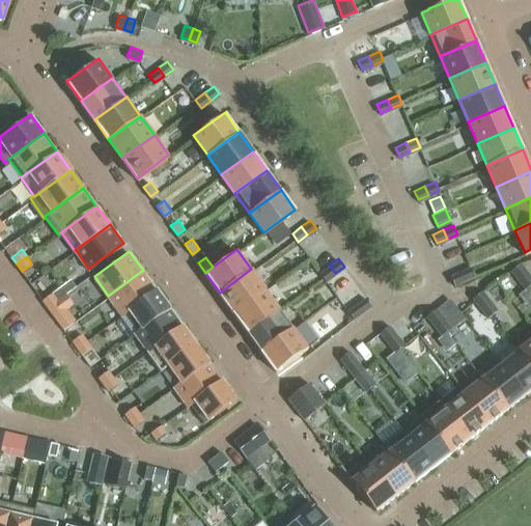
[(518,278),(527,271),(521,261),(510,269),(518,278)]
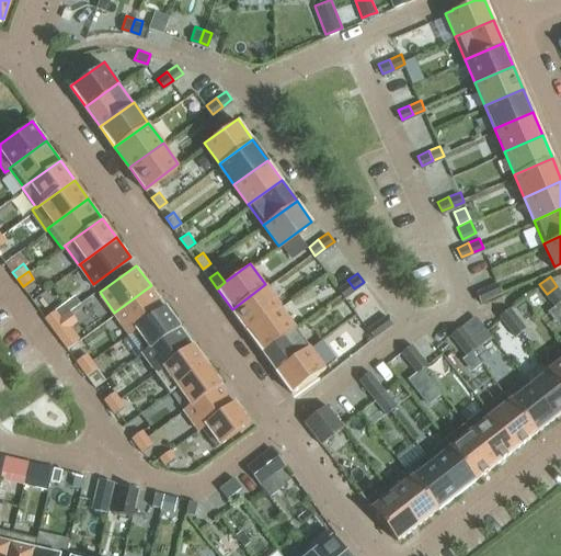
[(347,280),(338,287),(344,296),(354,288),(347,280)]
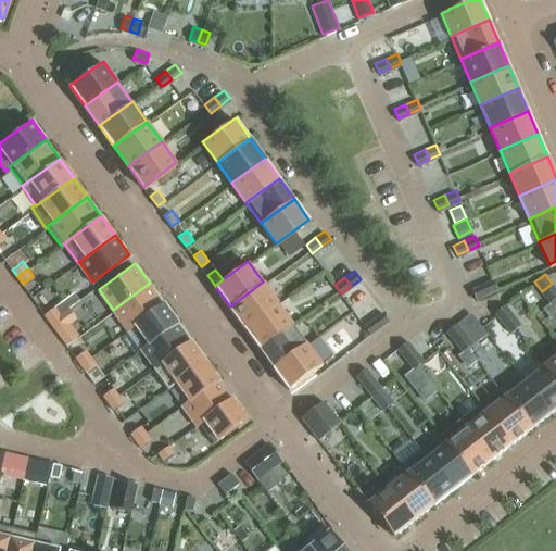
[(476,297),(497,287),(493,277),(471,287),(476,297)]
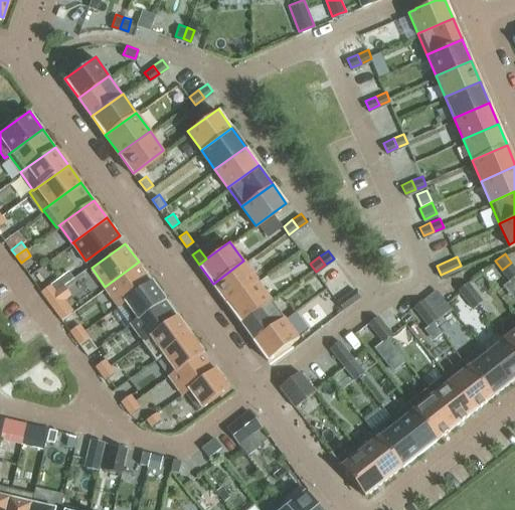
[(243,261),(213,284),(226,302),(258,280),(243,261)]
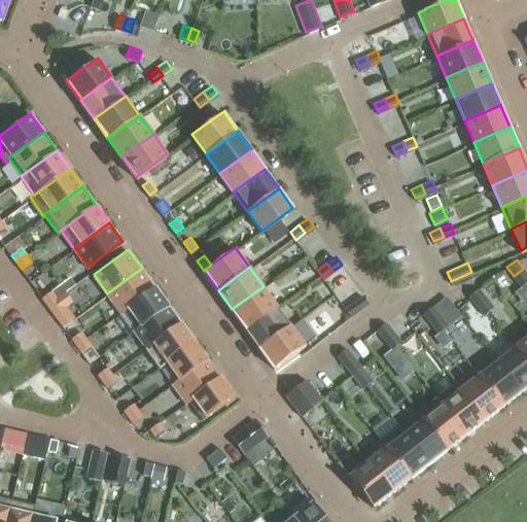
[(154,286),(142,268),(107,293),(120,312),(124,310),(124,309),(154,286)]
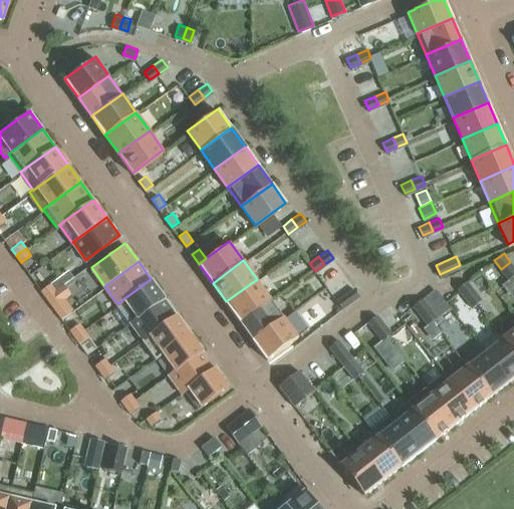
[(501,269),(508,278),(513,272),(513,266),(510,262),(501,269)]
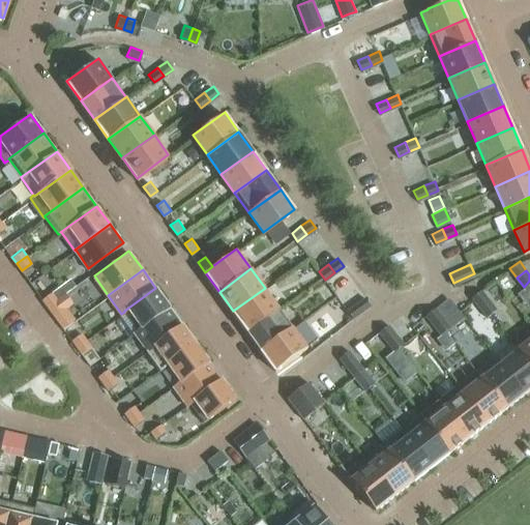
[(62,283),(52,290),(56,297),(65,291),(67,289),(62,283)]
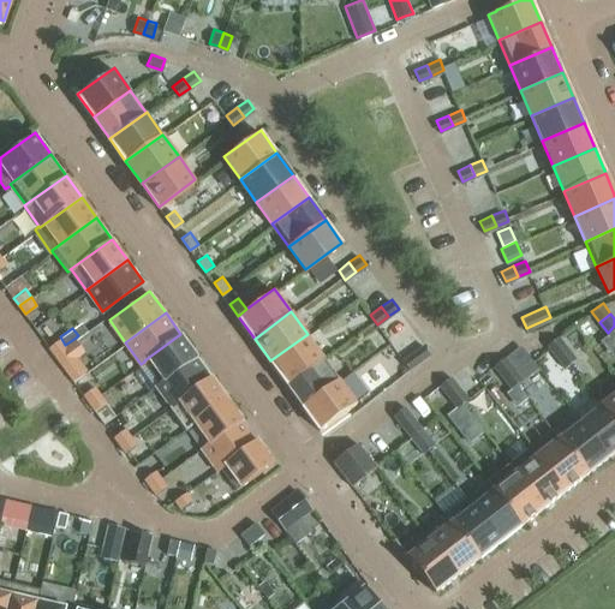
[(144,362),(159,381),(159,382),(196,354),(180,334),(144,360),(144,362)]
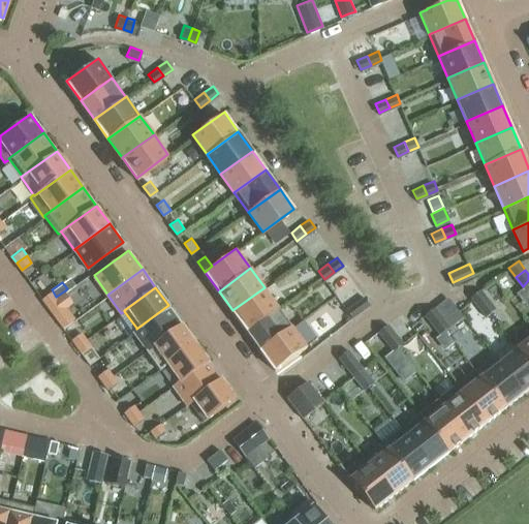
[(278,306),(265,287),(232,310),(246,330),(278,306)]
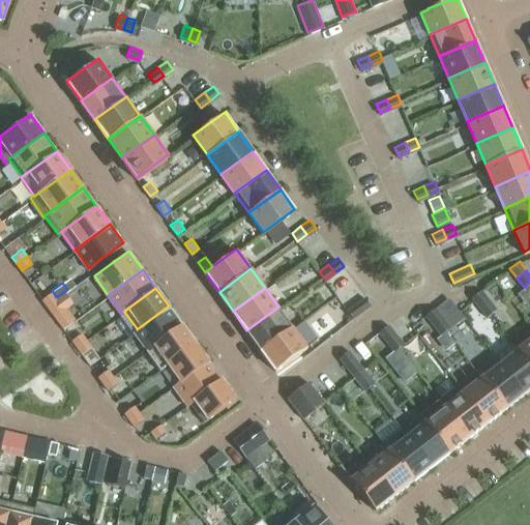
[(489,298),(481,288),(471,296),(478,305),(489,298)]
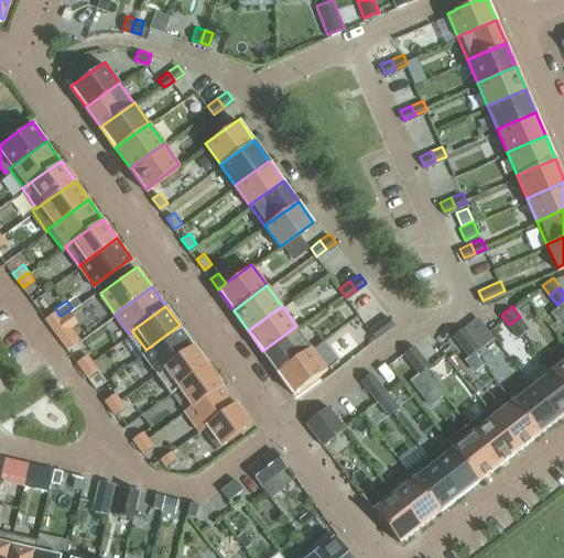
[(44,316),(50,324),(60,316),(55,308),(44,316)]
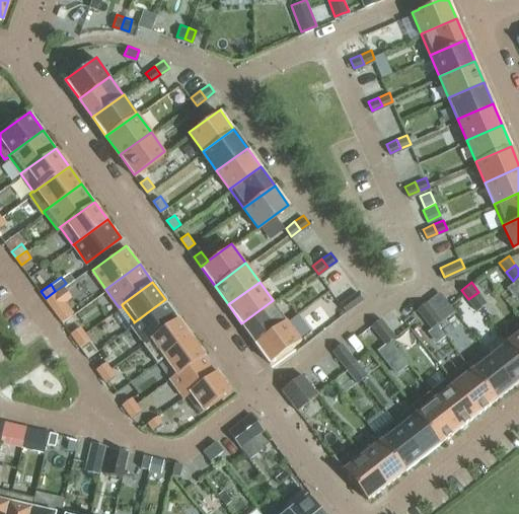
[(62,296),(68,291),(64,285),(55,291),(46,298),(50,304),(62,296)]
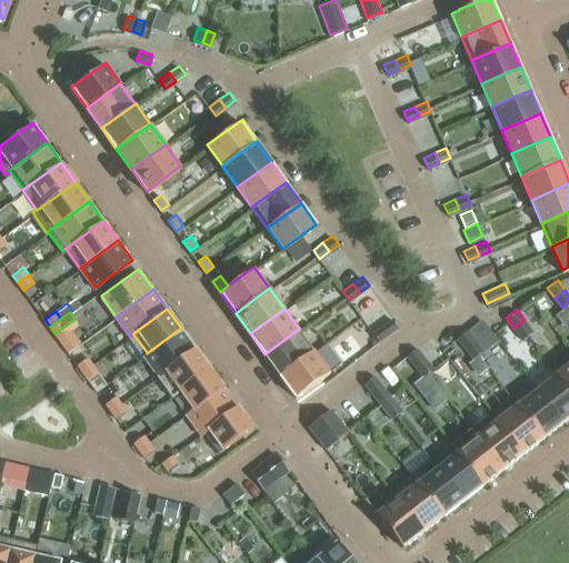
[(372,331),(378,340),(398,325),(392,317),(372,331)]
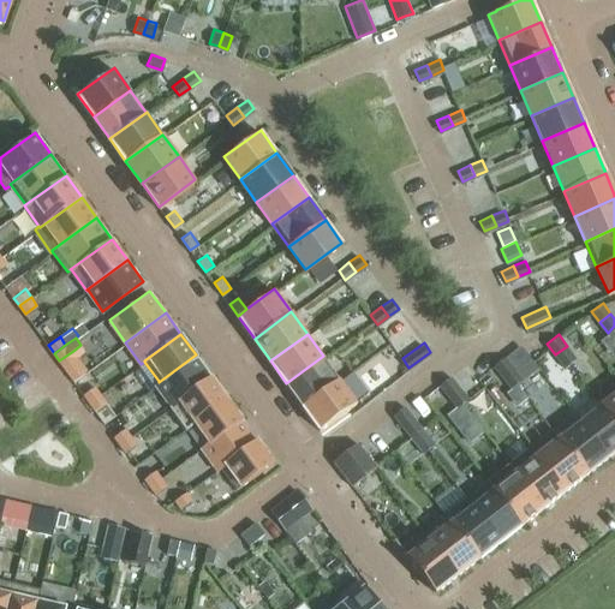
[(555,354),(565,366),(575,357),(567,346),(555,354)]
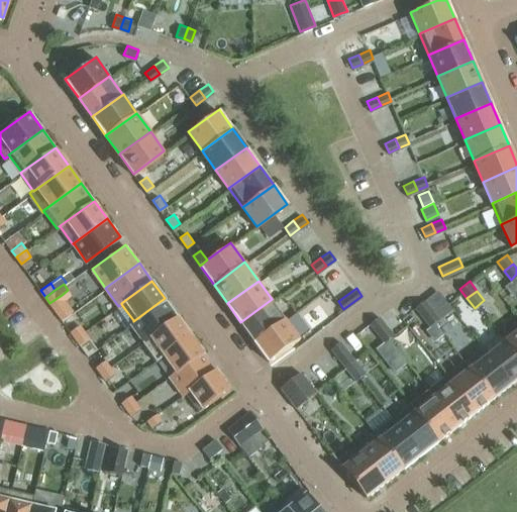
[(178,316),(165,298),(133,321),(133,320),(130,322),(143,339),(143,340),(178,316)]
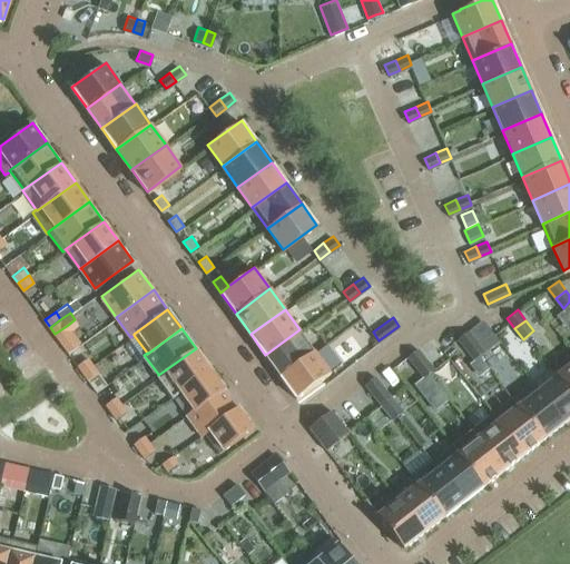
[(477,339),(468,328),(458,337),(465,347),(477,339)]
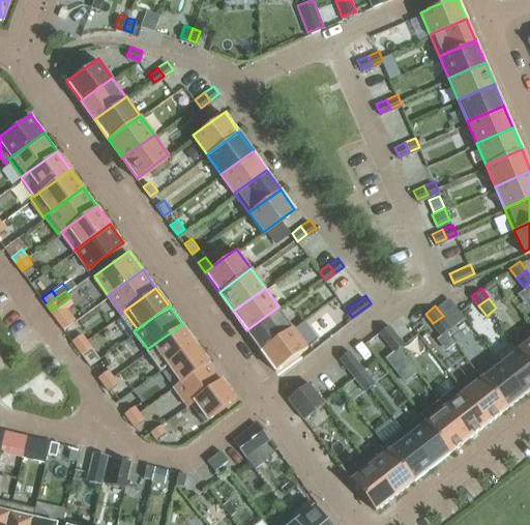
[(278,307),(246,330),(261,349),(292,326),(278,307)]
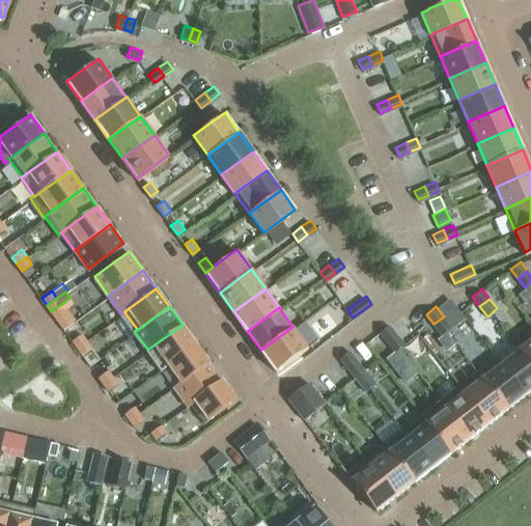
[(434,324),(441,334),(451,326),(444,316),(434,324)]
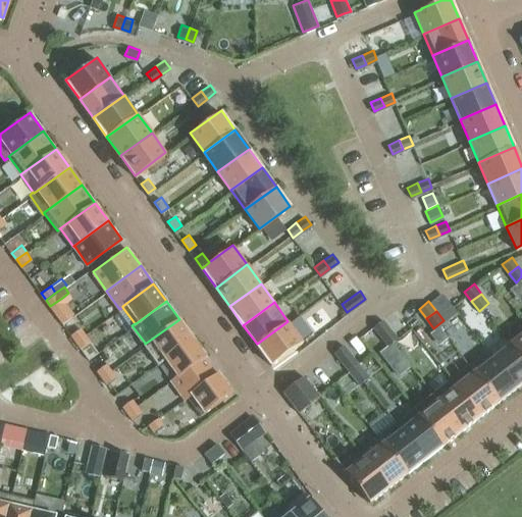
[(380,334),(389,327),(382,317),(372,325),(380,334)]
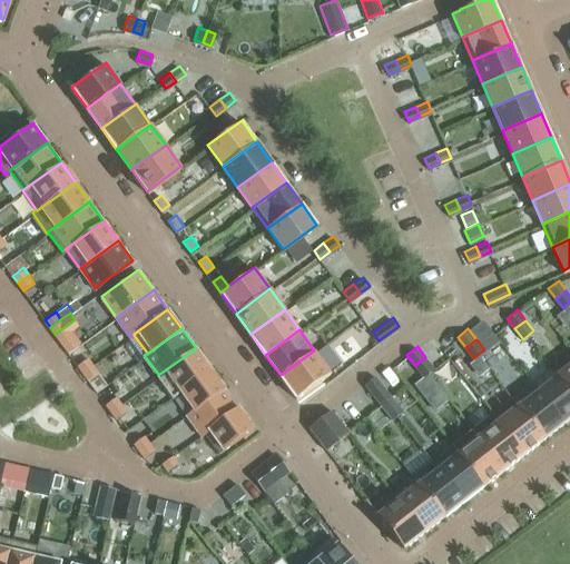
[(209,367),(196,348),(158,375),(158,374),(157,375),(172,396),(180,389),(209,367)]
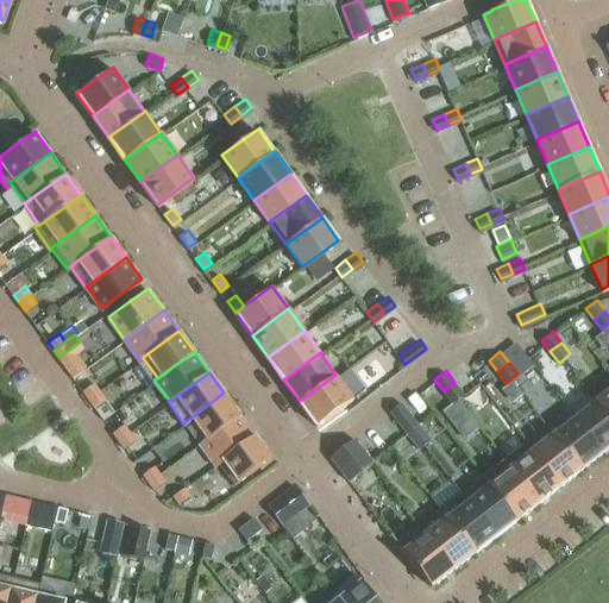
[(336,375),(300,401),(315,424),(352,397),(336,375)]
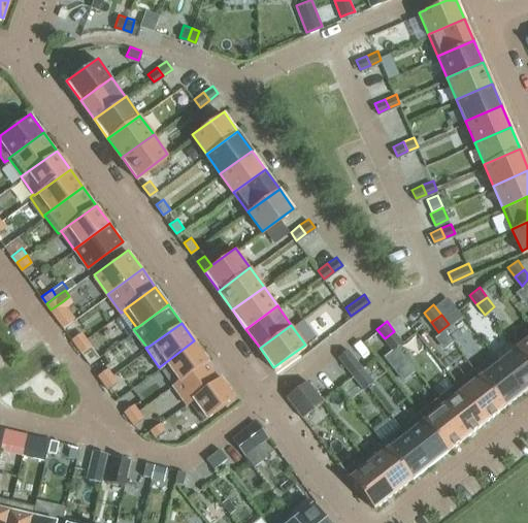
[(86,336),(80,330),(71,337),(75,345),(86,336)]
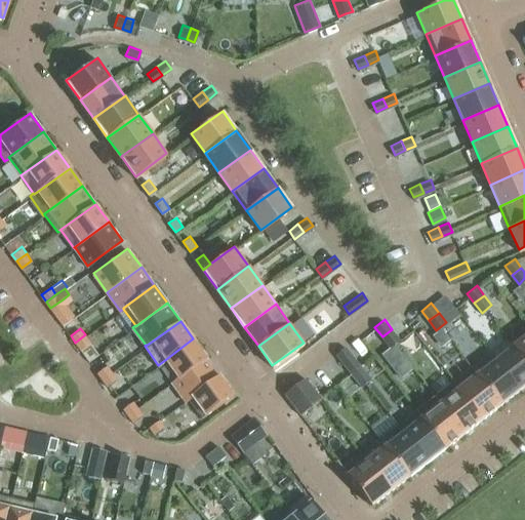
[(382,336),(390,347),(394,344),(400,338),(392,329),(382,336)]
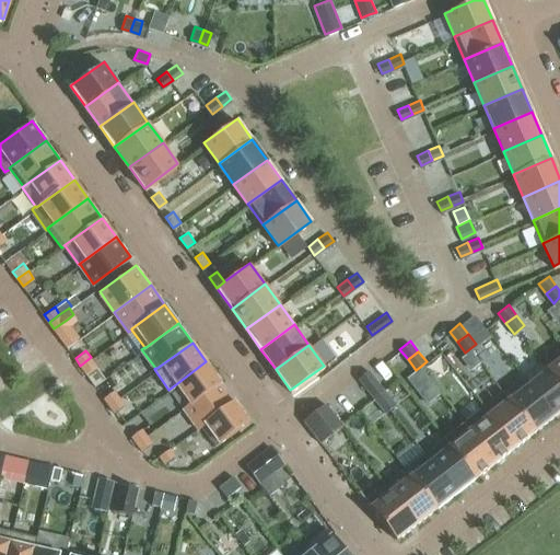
[(80,366),(85,372),(96,365),(91,357),(80,366)]
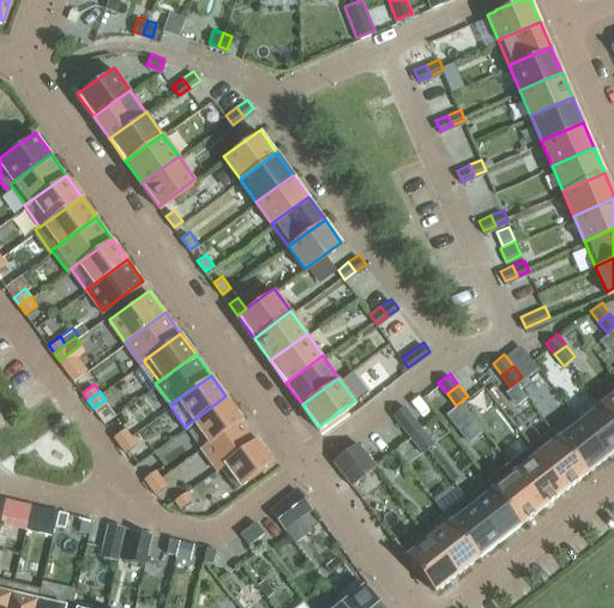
[(613,391),(601,402),(613,417),(613,391)]
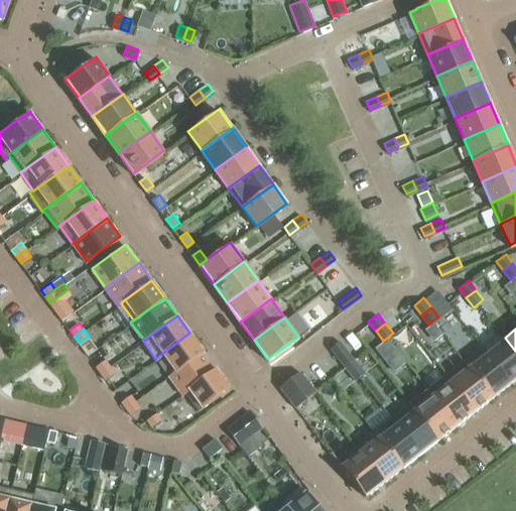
[(163,353),(175,369),(175,370),(203,351),(189,333),(163,353)]
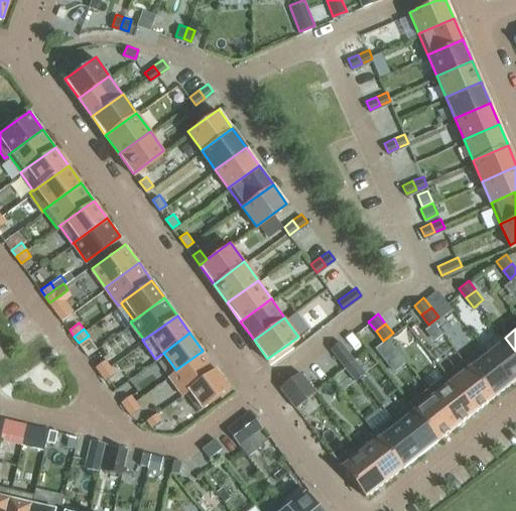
[(383,341),(375,347),(393,371),(405,361),(387,338),(383,341)]
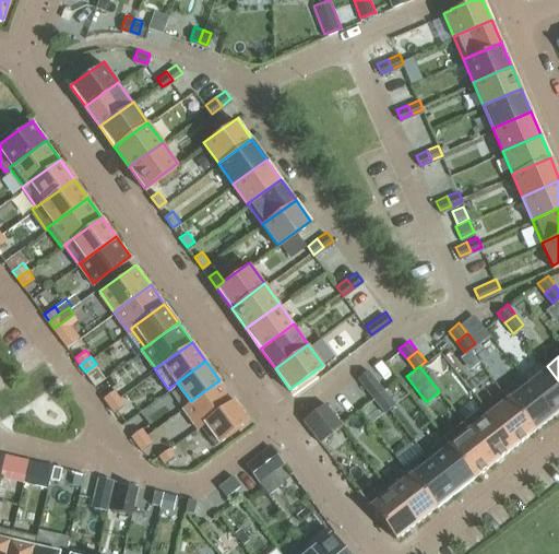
[(527,381),(552,414),(558,409),(558,380),(547,366),(527,381)]
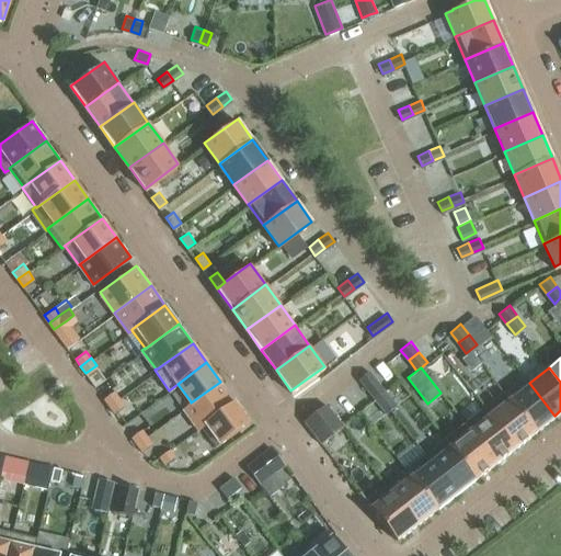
[(366,387),(377,379),(368,369),(358,377),(366,387)]
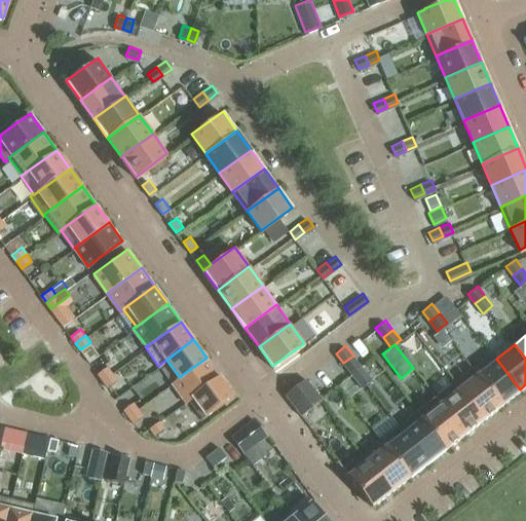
[(520,389),(496,359),(490,350),(472,365),(501,404),(520,389)]
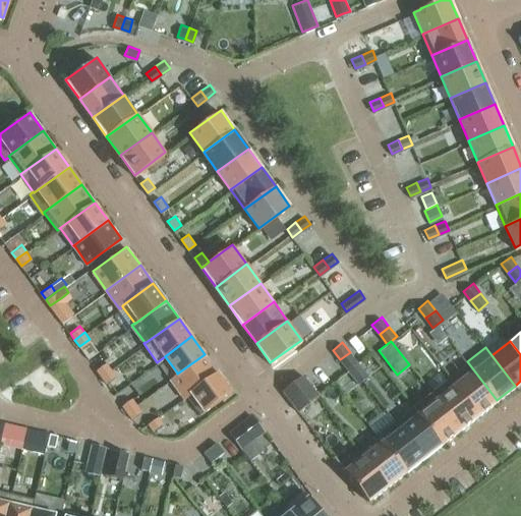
[(340,359),(348,369),(357,361),(350,352),(340,359)]
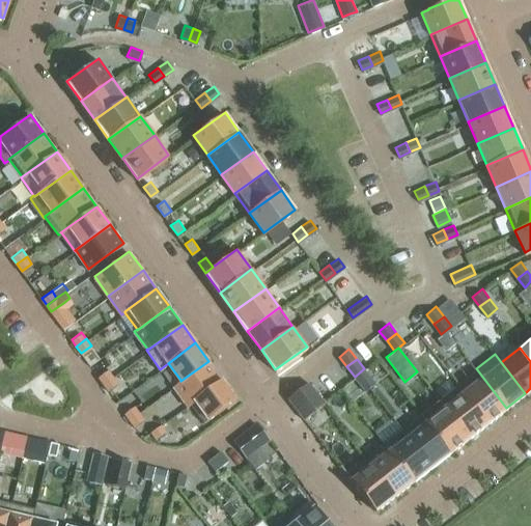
[(180,380),(173,385),(188,405),(190,403),(222,379),(208,361),(180,381),(180,380)]
